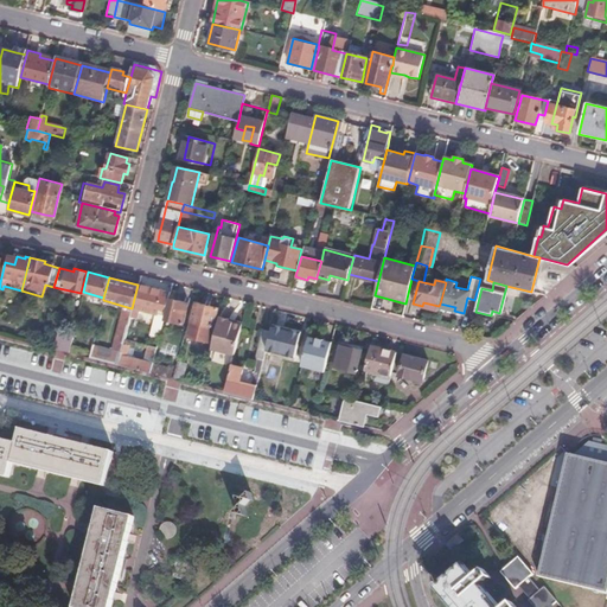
[(148,338),(157,340),(170,293),(138,285),(132,308),(122,344),(120,352),(117,365),(149,372),(153,356),(146,353),(144,360),(123,355),(133,318),(135,318),(136,310),(154,314),(148,338)]
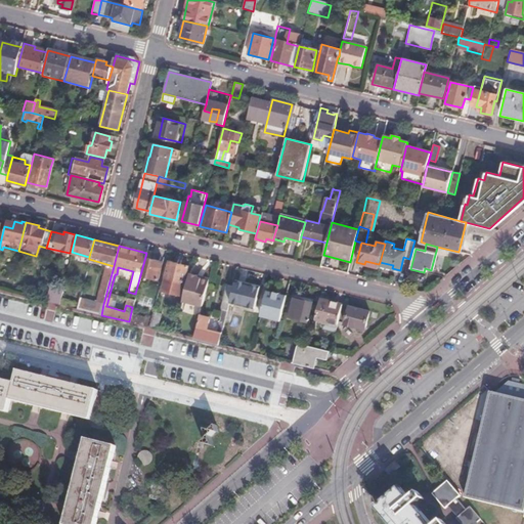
[(162,262),(147,258),(143,274),(158,278),(162,262)]
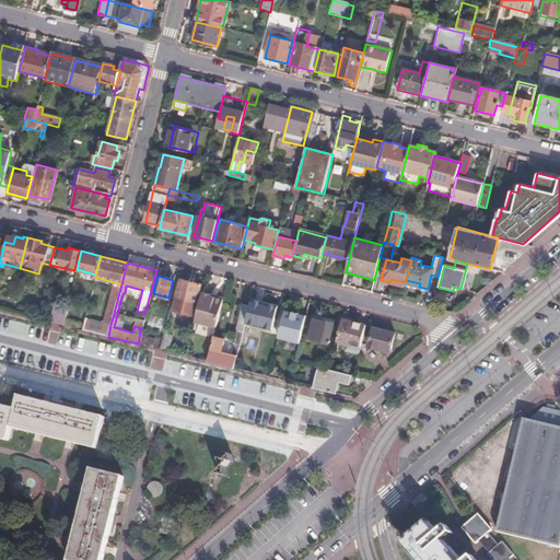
[(176,282),(173,293),(176,294),(175,296),(176,296),(173,310),(193,315),(200,283),(179,279),(178,282),(176,282)]
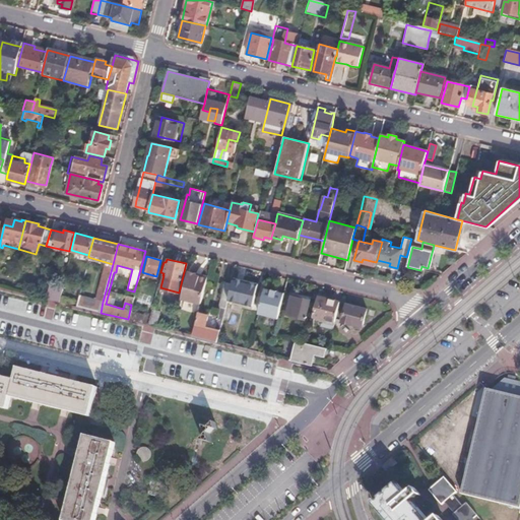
[(113,264),(106,262),(98,293),(105,295),(113,264)]
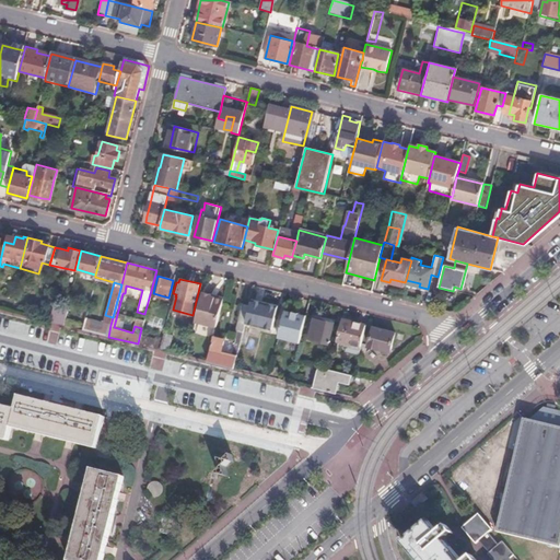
[(200,298),(194,322),(214,327),(222,299),(210,296),(209,300),(200,298)]
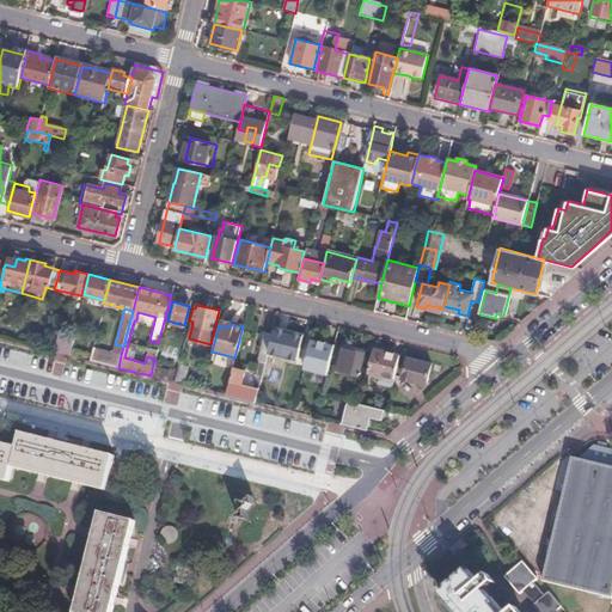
[(274,326),(271,334),(267,353),(286,357),(292,331),(274,326)]
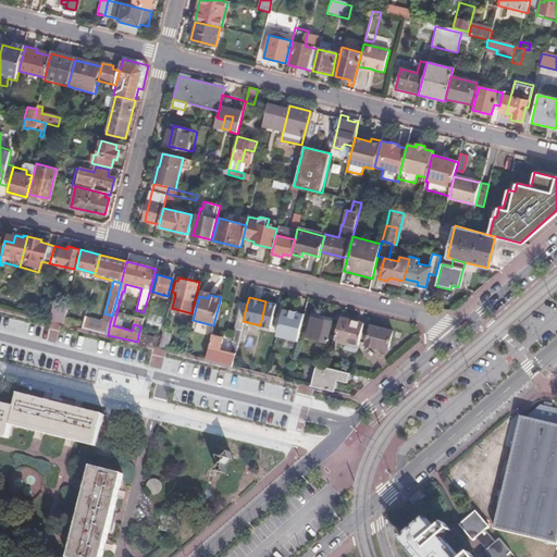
[(53,301),(48,320),(62,323),(66,305),(53,301)]
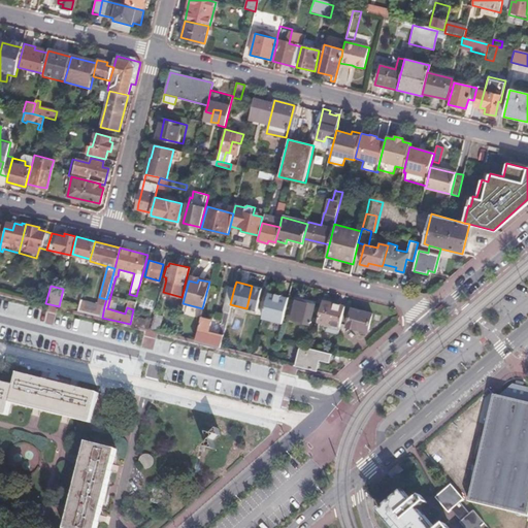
[(210,321),(200,319),(194,340),(219,347),(230,304),(234,288),(227,286),(221,312),(223,312),(218,334),(207,332),(210,321)]
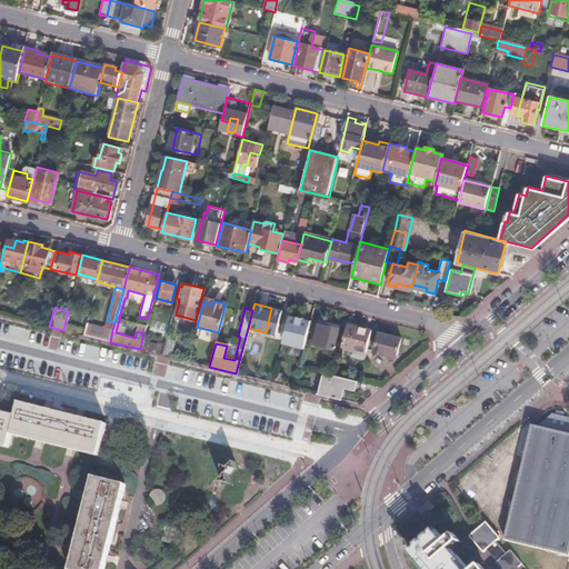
[(281,311),(271,308),(266,332),(275,335),(281,311)]
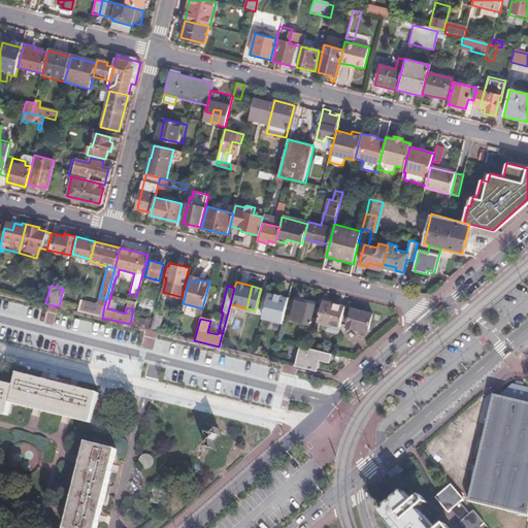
[(267,294),(261,319),(281,324),(287,297),(281,296),(281,294),(274,293),(273,296),(267,294)]
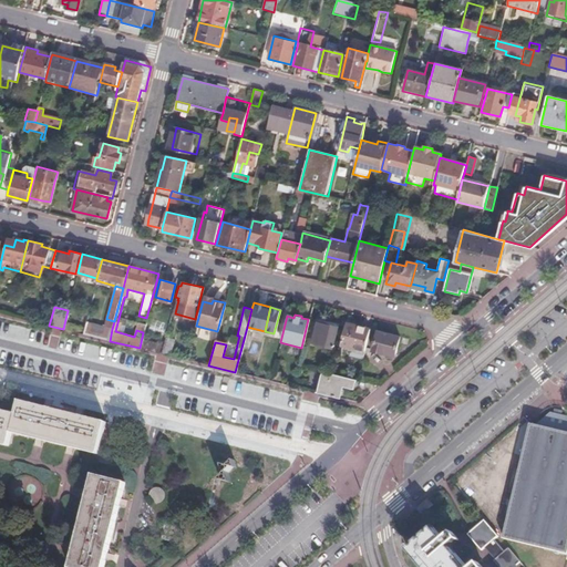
[(84,326),(82,334),(110,341),(112,329),(85,322),(84,326)]
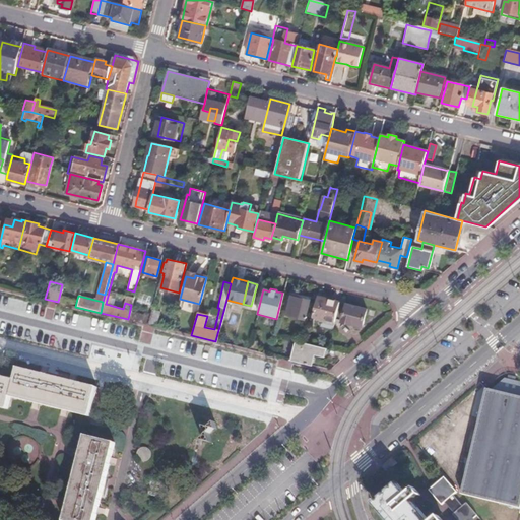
[(284,307),(282,312),(305,318),(309,300),(289,296),(286,308),(284,307)]
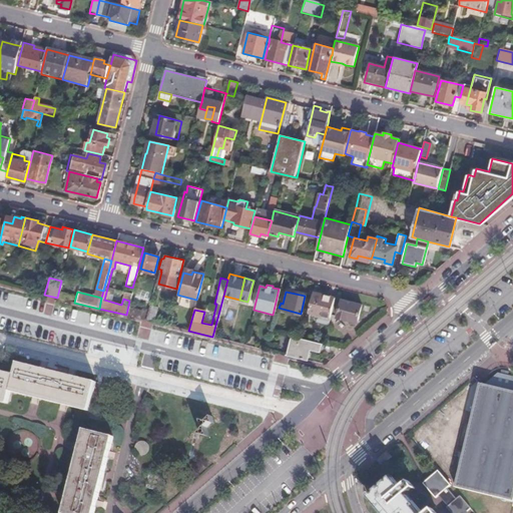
[(314,292),(309,311),(329,316),(334,297),(314,292)]
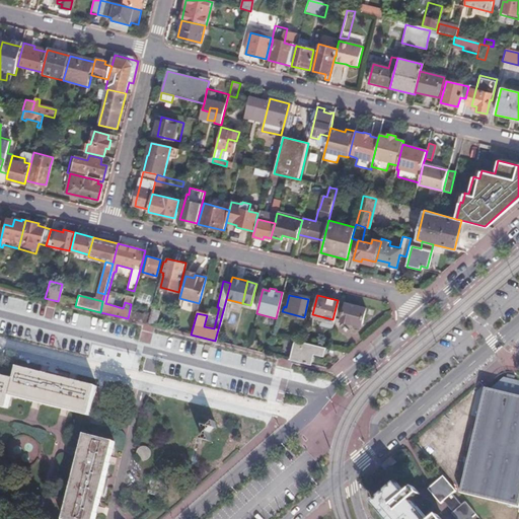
[(365,308),(345,303),(341,320),(361,325),(365,308)]
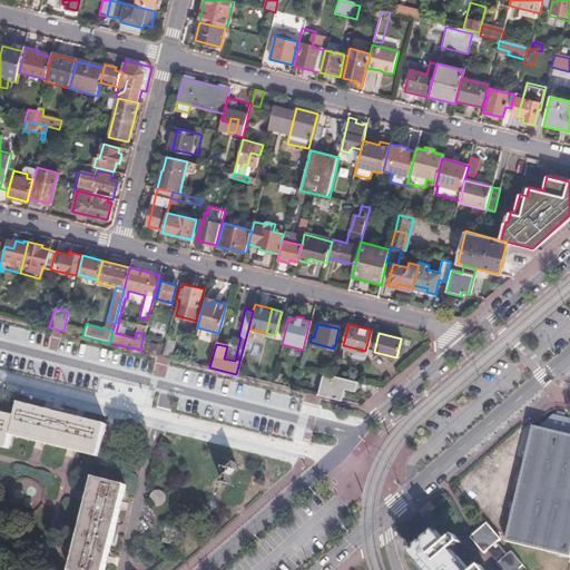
[(175,341),(166,338),(161,356),(172,359),(175,341)]
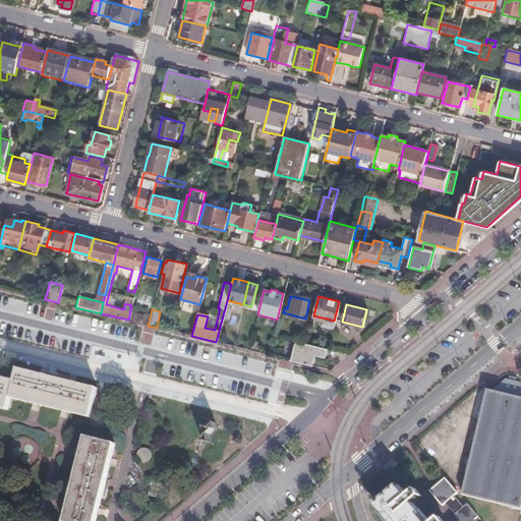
[(305,319),(283,312),(283,317),(304,323),(305,319)]
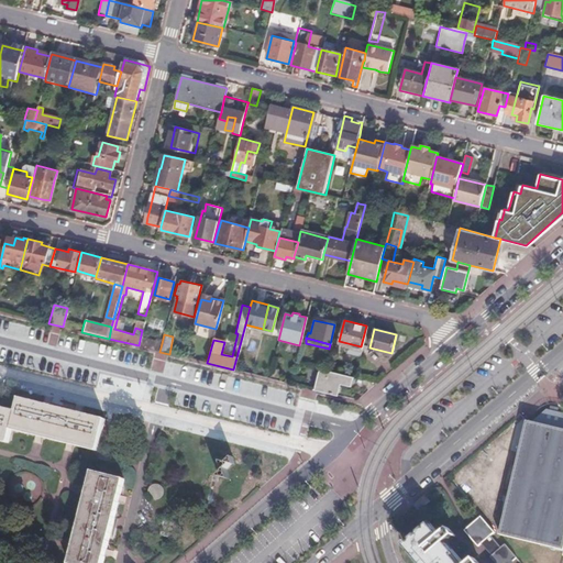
[(361,346),(339,341),(339,345),(360,351),(361,346)]
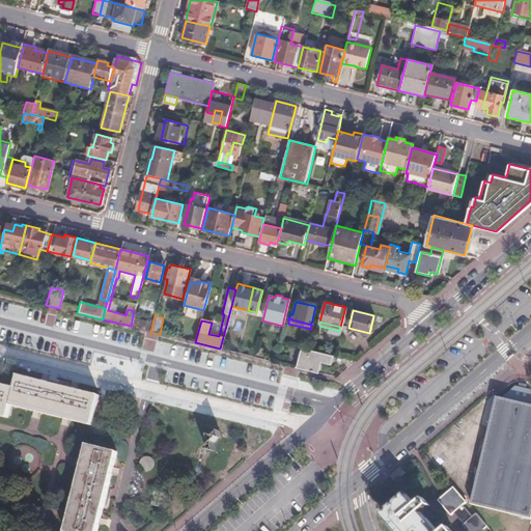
[(263,348),(255,346),(252,357),(260,359),(261,356),(263,348)]
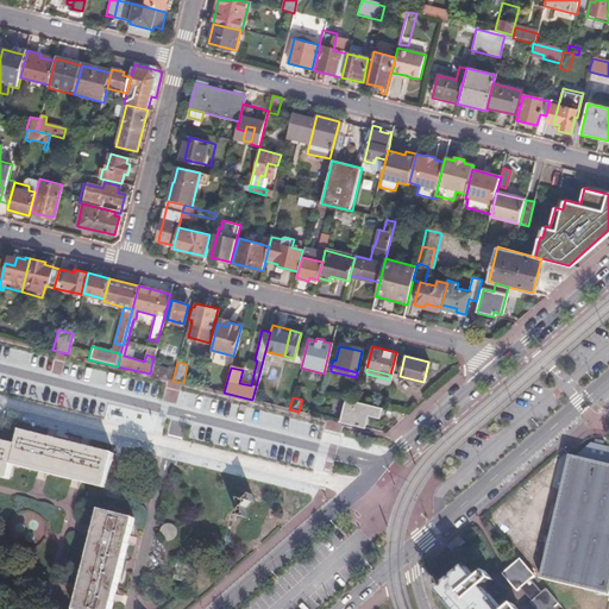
[(345,399),(339,421),(365,428),(369,415),(371,405),(345,399)]
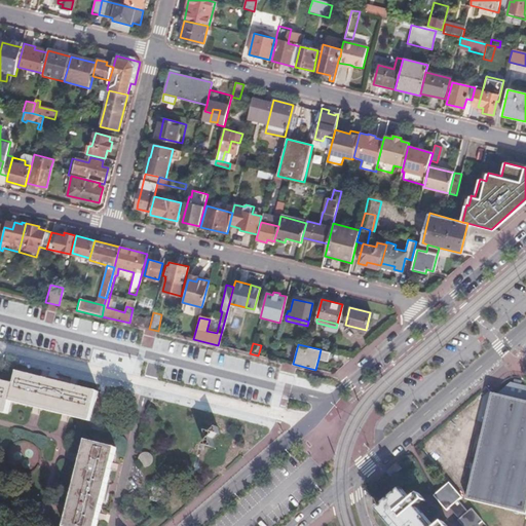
[(328,361),(330,352),(321,349),(318,359),(328,361)]
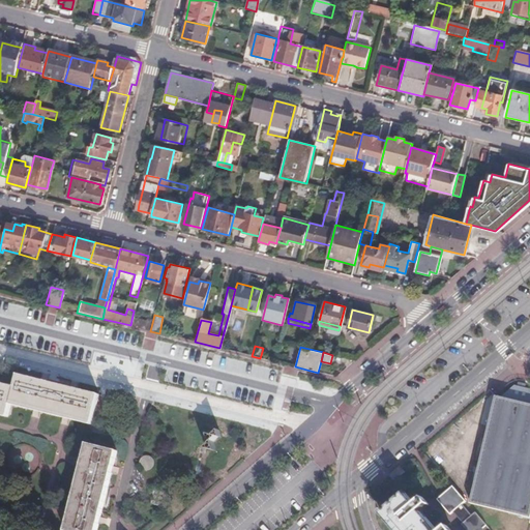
[(17,386),(0,382),(0,414),(8,416),(10,407),(36,413),(65,420),(94,428),(102,393),(20,374),(17,386)]
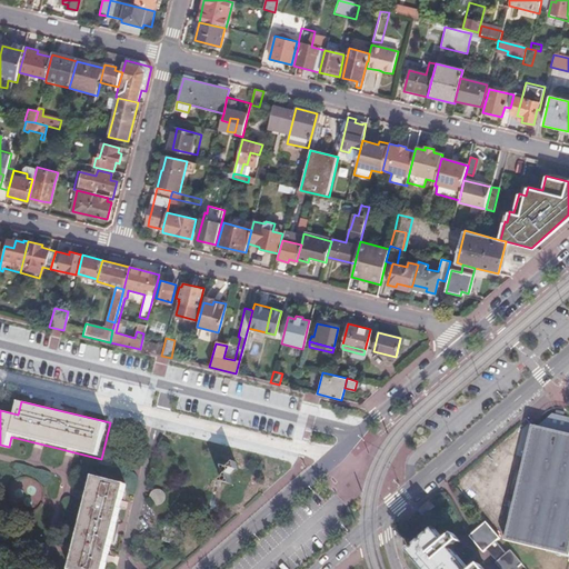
[(530,429),(503,546),(568,560),(568,557),(568,421),(553,418),(551,415),(533,430),(530,429)]
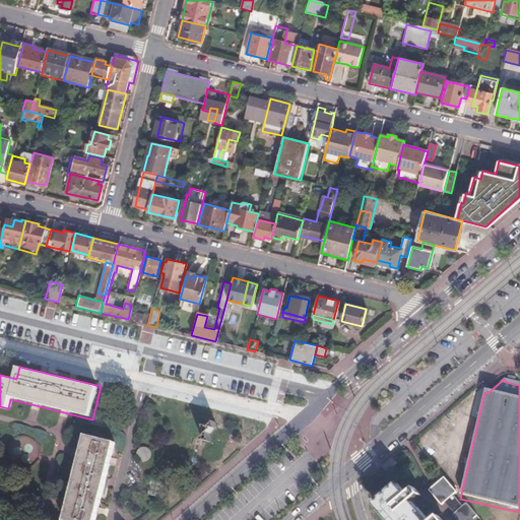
[(96,519),(116,443),(86,436),(82,452),(71,501),(65,519),(96,519)]
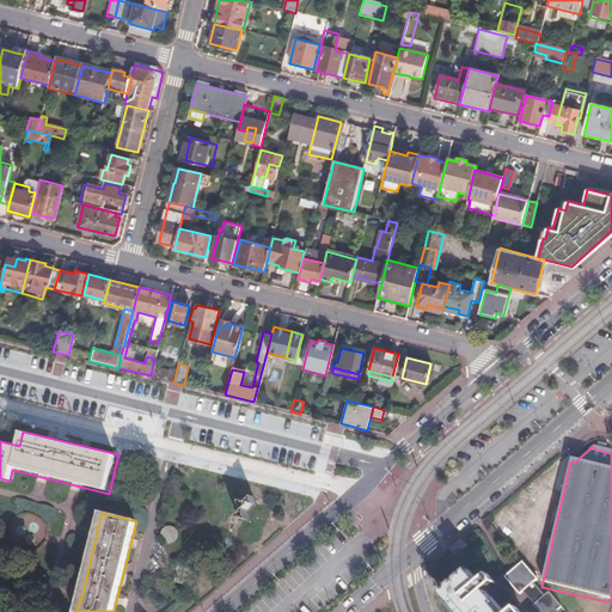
[(172,530),(169,530),(166,530),(164,531),(161,533),(160,536),(159,539),(160,542),(161,544),(164,546),(166,548),(170,548),(172,546),(175,545),(177,542),(178,539),(178,537),(177,533),(175,531),(172,530)]
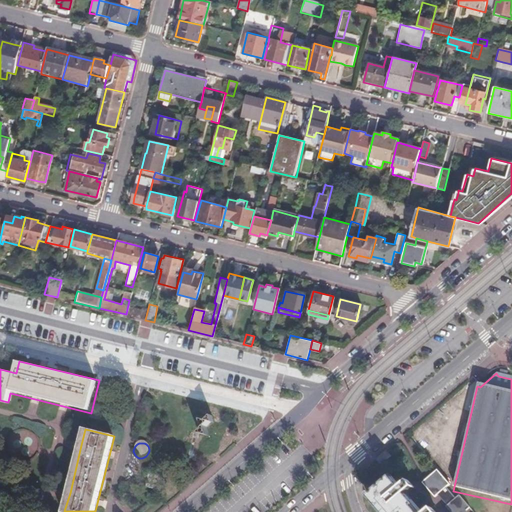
[(440,511),(433,504),(424,510),(411,495),(419,487),(409,476),(400,483),(393,475),(367,497),(379,511),(440,511)]
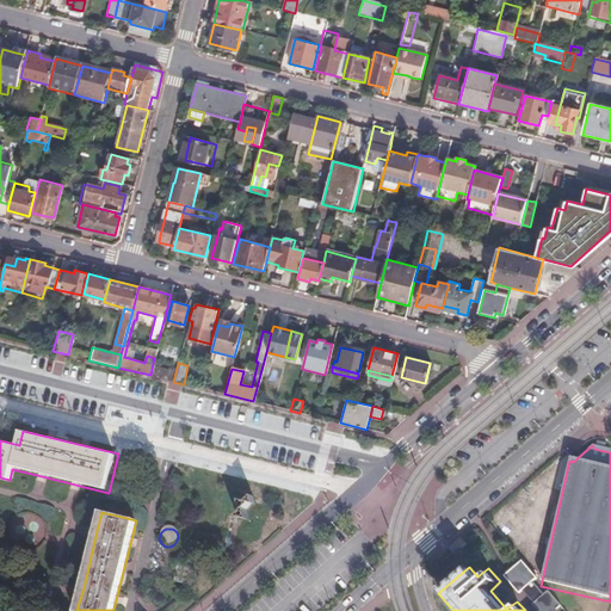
[(174,585),(185,587),(189,572),(178,569),(174,585)]
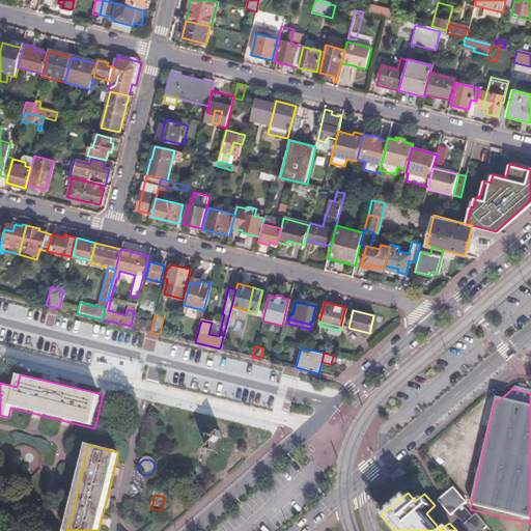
[(479,514),(465,523),(469,530),(481,530),(486,528),(479,514)]
